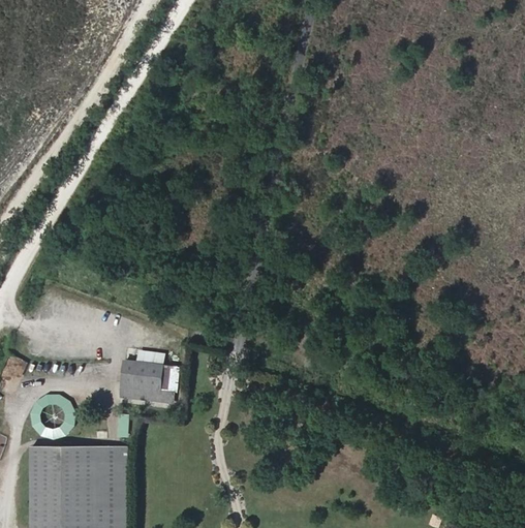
[(163,363),(122,358),(118,398),(158,402),(163,363)]
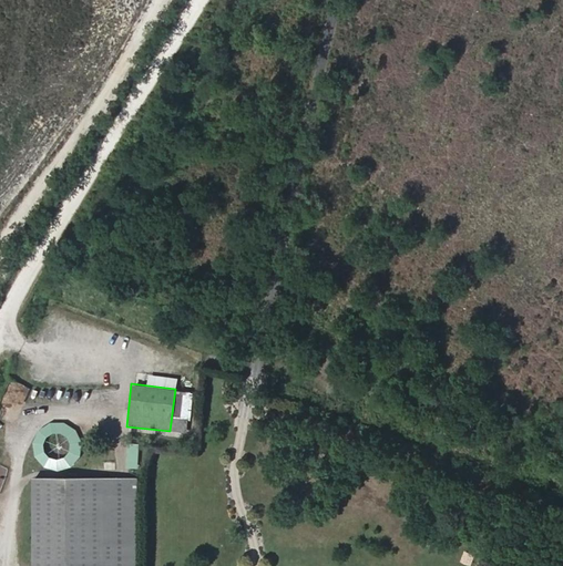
[(187,433),(193,391),(175,389),(170,431),(187,433)]
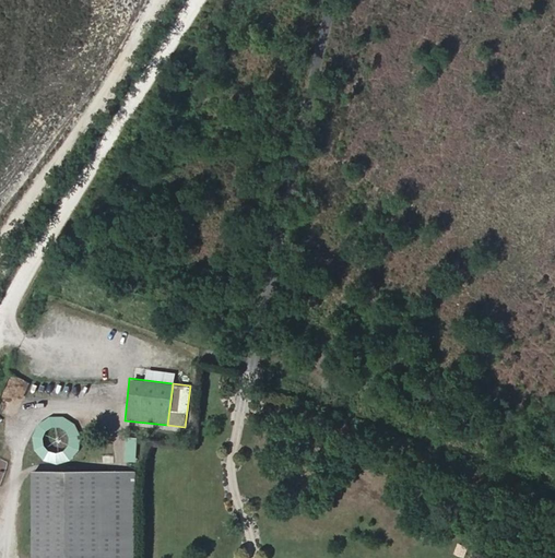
[(33,459),(73,462),(78,419),(37,416),(33,459)]
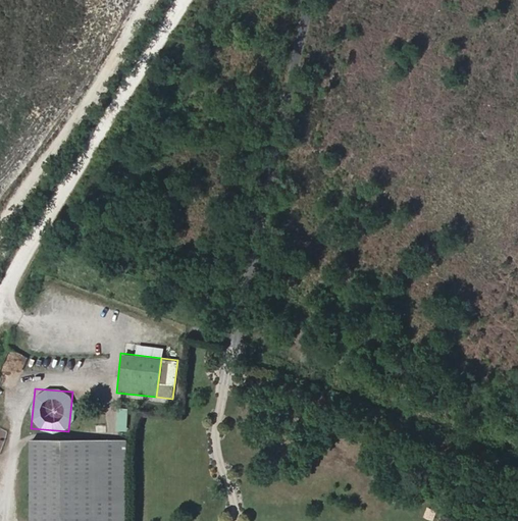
[(115,428),(126,429),(127,407),(117,406),(115,428)]
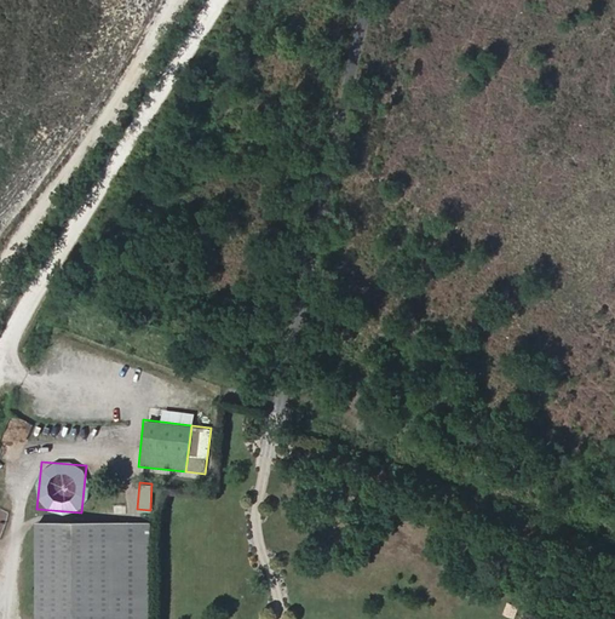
[(148,618),(149,522),(34,522),(34,618),(148,618)]
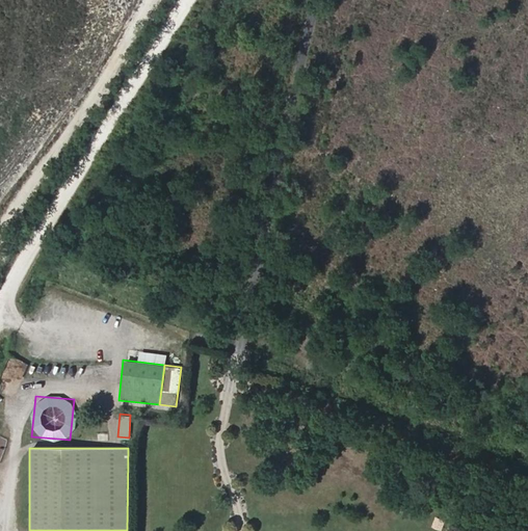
[(440,530),(445,521),(434,516),(429,527),(438,530),(440,530)]
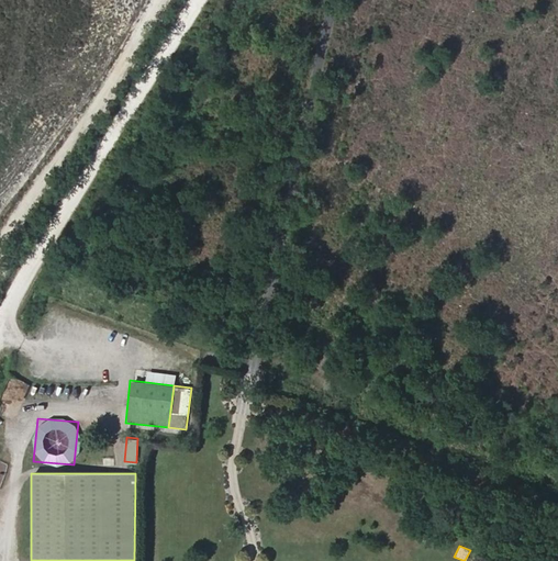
All buildings are outlined.
